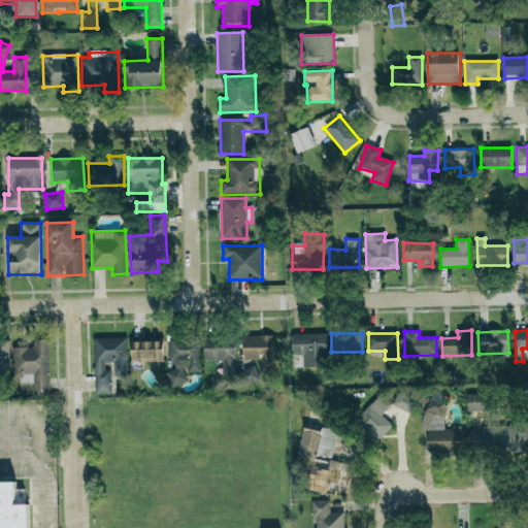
[(303,367),(327,367),(326,334),(291,335),(292,356),(303,355),(303,367)]
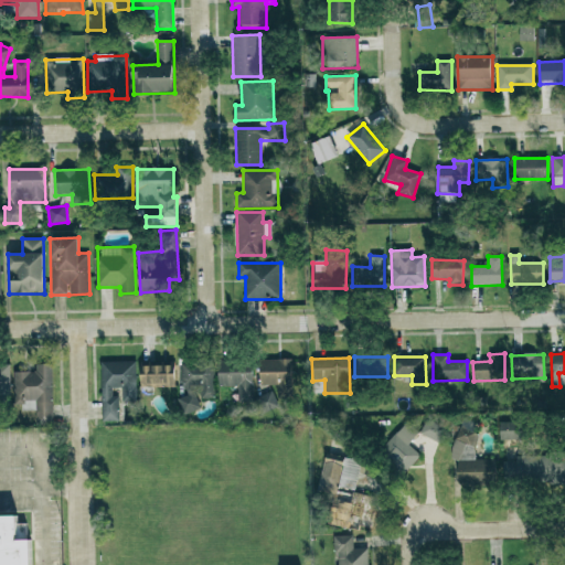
[(238,403),(254,402),(252,360),(219,361),(219,387),(237,386),(238,403)]
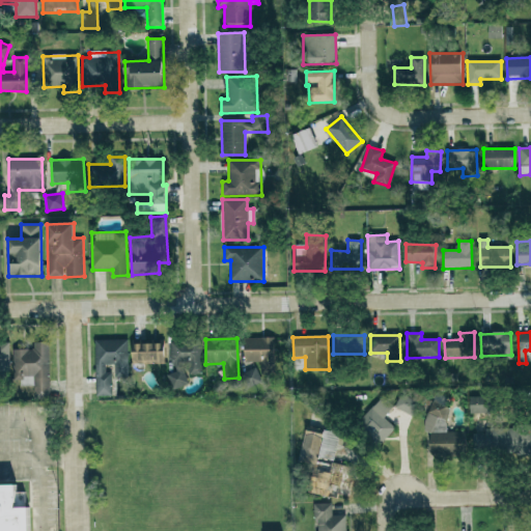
[(244,362),(261,362),(260,374),(274,374),(274,338),(245,338),(244,362)]
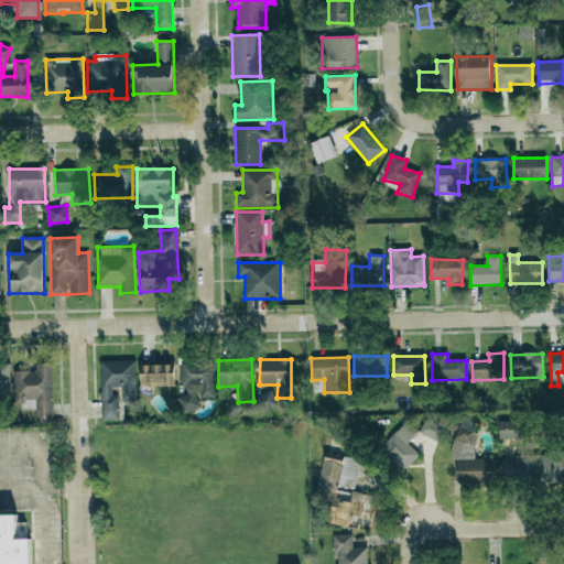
[(136,360),(100,361),(102,421),(119,420),(119,396),(112,396),(112,388),(121,387),(122,401),(137,400),(136,360)]
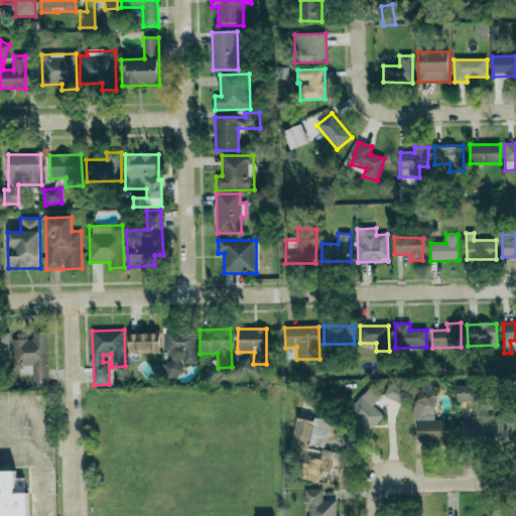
[(196,331),(167,331),(167,362),(166,362),(166,376),(181,376),(181,365),(196,364),(196,331)]
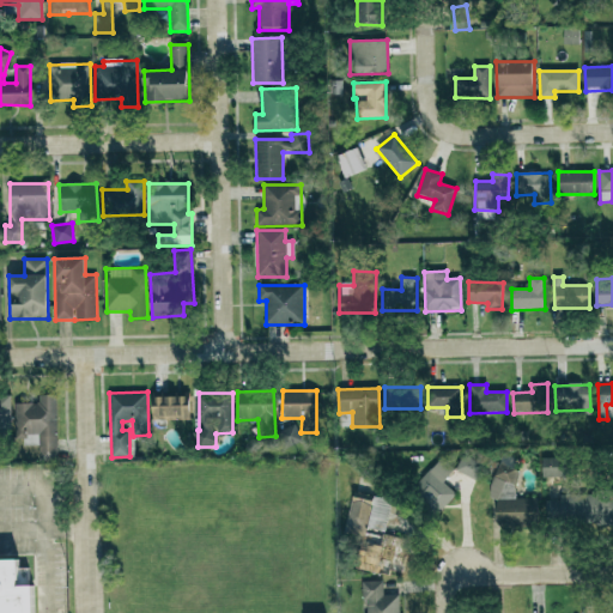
[(0,437),(11,437),(10,396),(0,395),(0,437)]
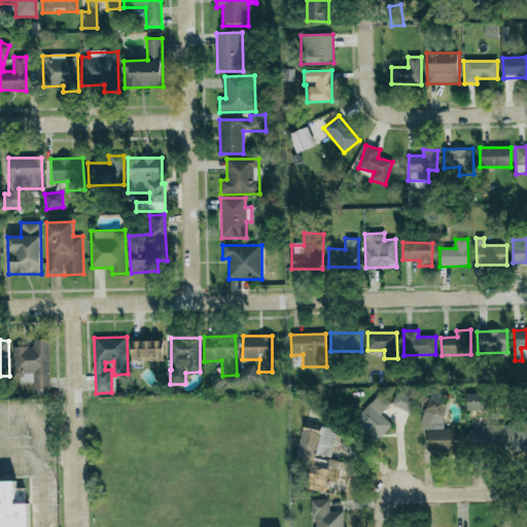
[(48,340),(34,341),(34,347),(14,347),(15,376),(33,375),(34,396),(49,396),(48,340)]
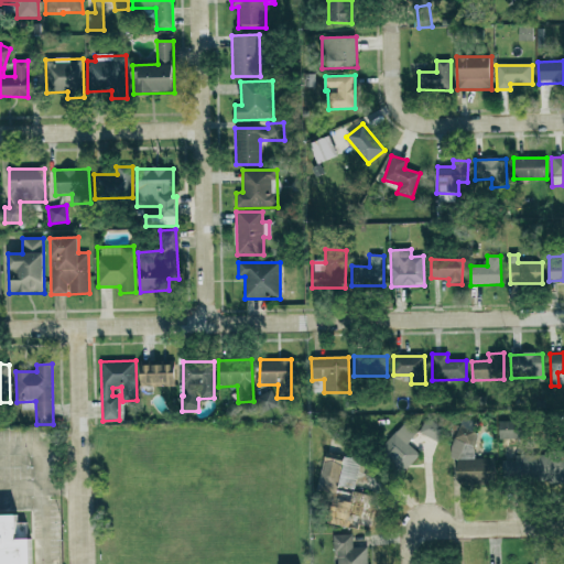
[(141,366),(141,388),(174,387),(174,365),(141,366)]
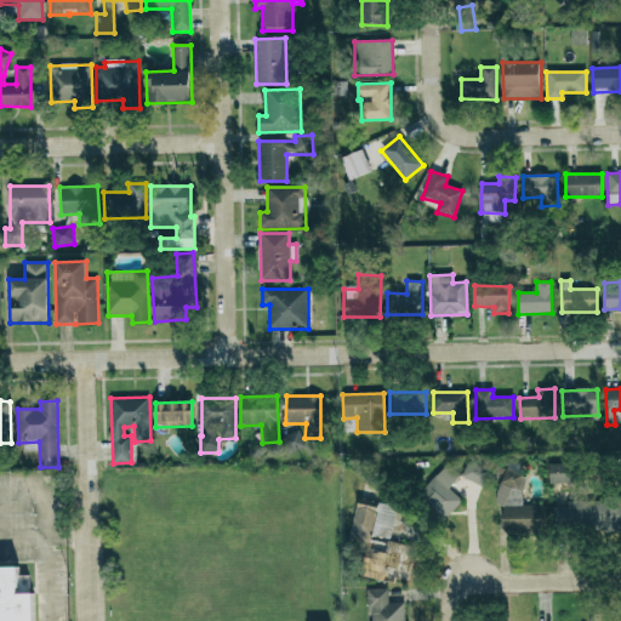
[(301,451),(303,436),(283,433),(280,449),(301,451)]
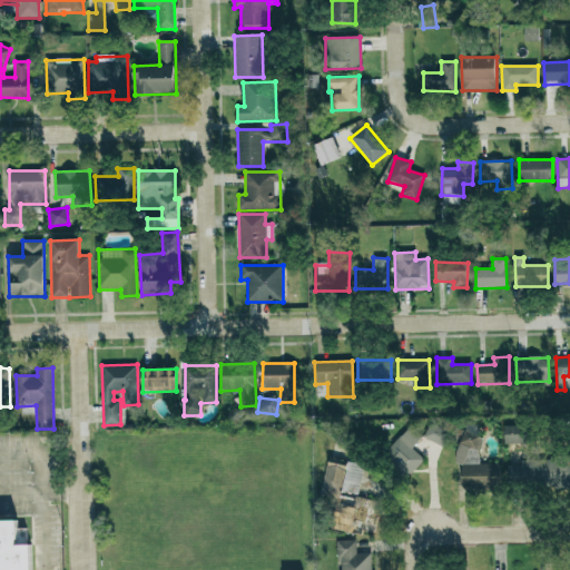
[(442,446),(449,432),(430,423),(423,438),(442,446)]
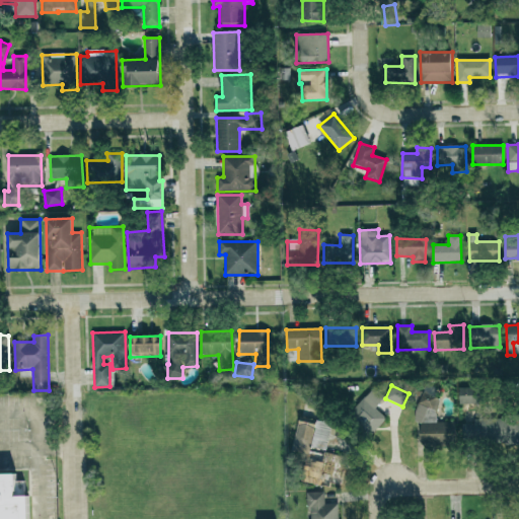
[(375,409),(385,397),(373,387),(349,415),(371,435),(386,419),(375,409)]
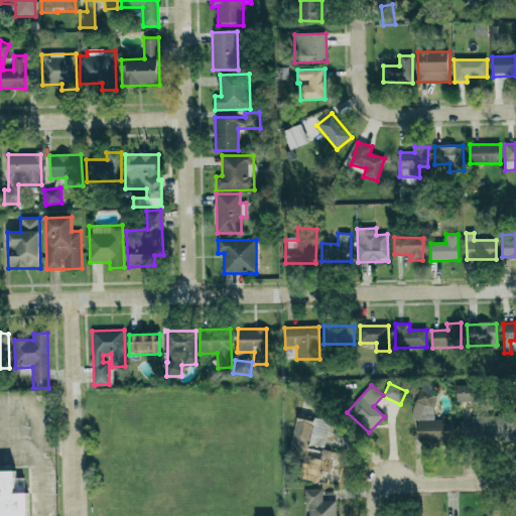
[(481,386),(457,385),(456,401),(481,402),(481,386)]
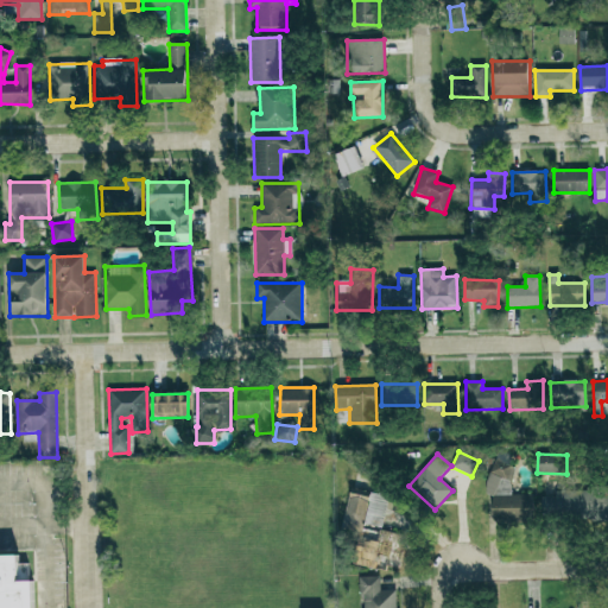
[(533,495),(512,495),(512,463),(489,463),(489,495),(493,495),(493,523),(533,521),(533,495)]
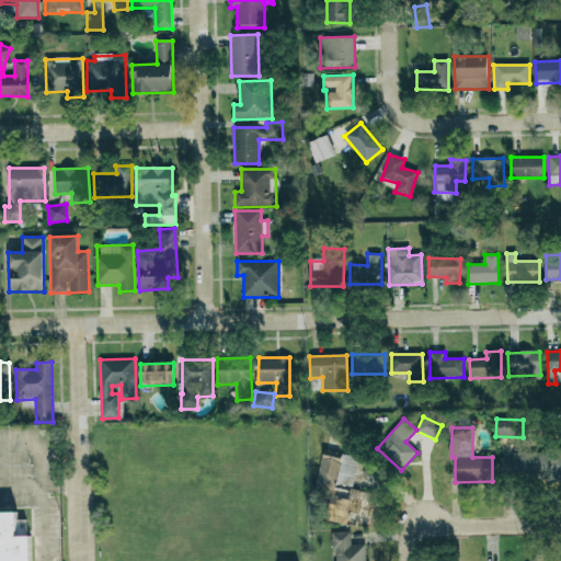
[(560,479),(560,450),(513,451),(513,458),(500,459),(501,480),(560,479)]
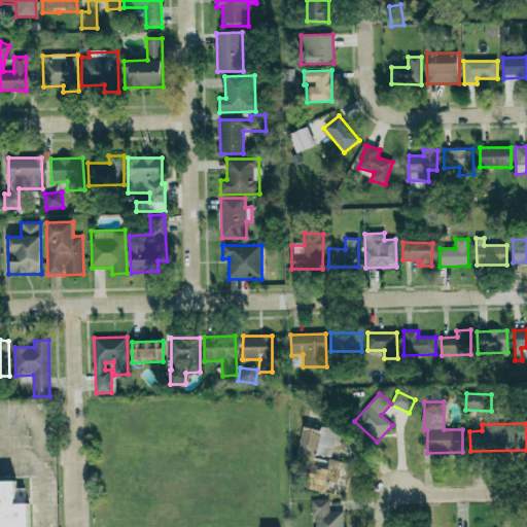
[(320,430),(303,427),(296,458),(315,462),(316,454),(331,457),(337,430),(321,427),(320,430)]
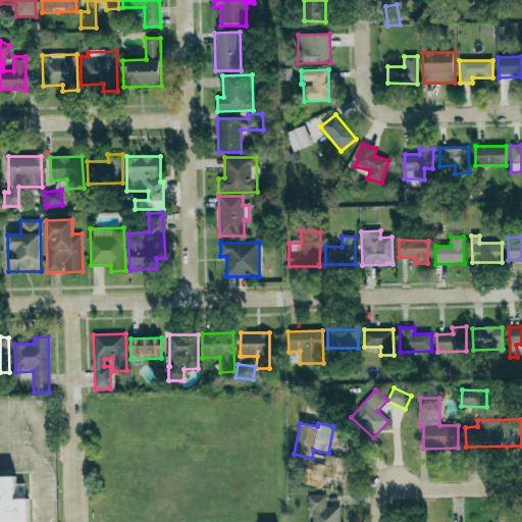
[(342,491),(349,458),(313,452),(306,485),(342,491)]
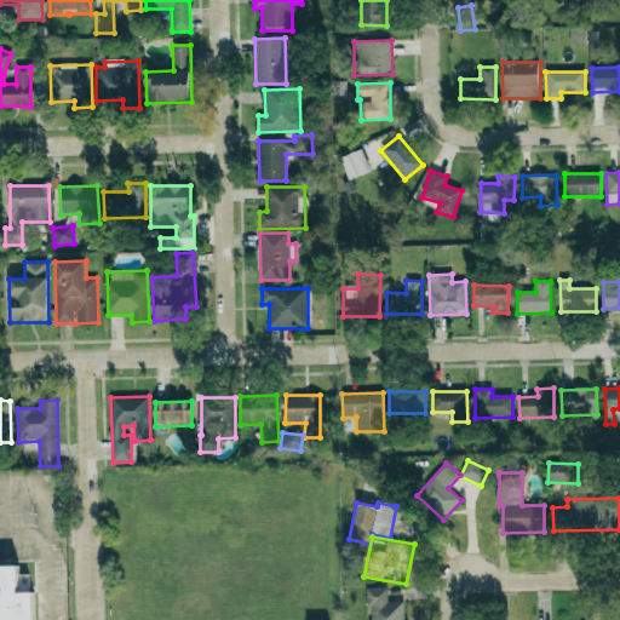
[(0,619),(0,568),(22,568),(22,587),(34,587),(34,619),(0,619)]
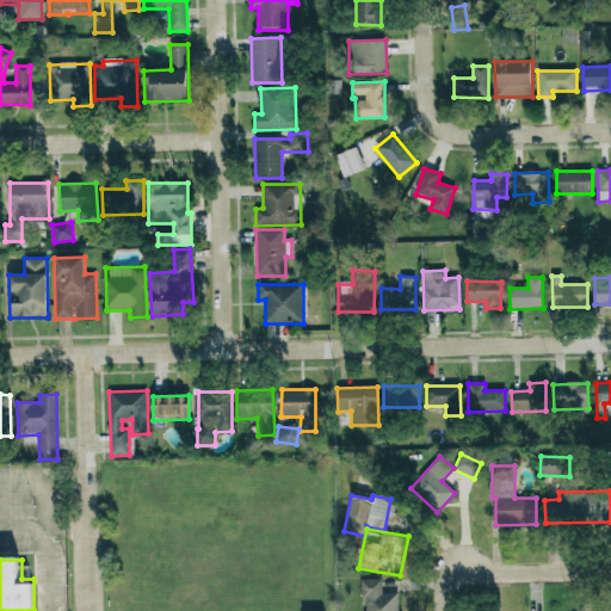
[(399,610),(400,593),(382,593),(382,579),(363,579),(363,610),(399,610)]
